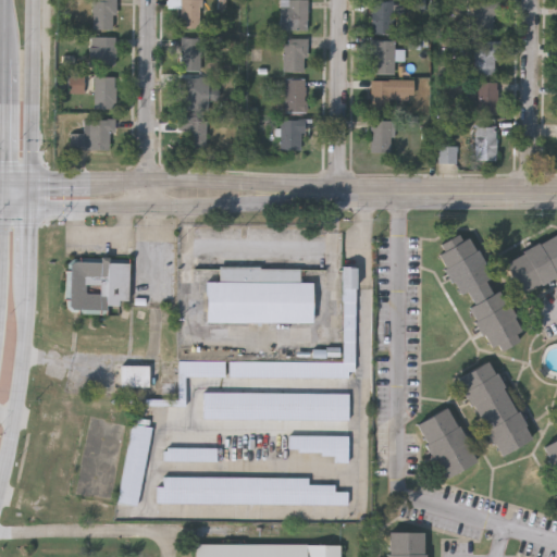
[(91,27),(91,0),(113,0),(113,27),(91,27)]
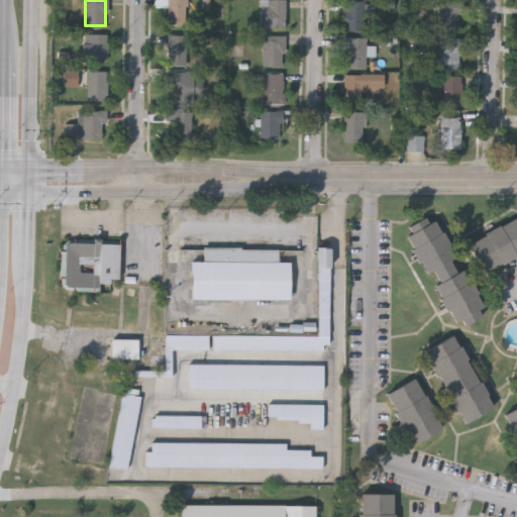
[(186,0),(186,24),(166,24),(166,7),(154,7),(154,0),(186,0)]
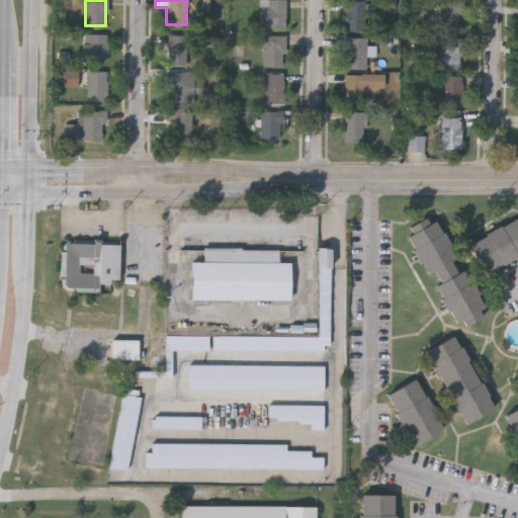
[(285,0),(285,26),(260,26),(260,0),(285,0)]
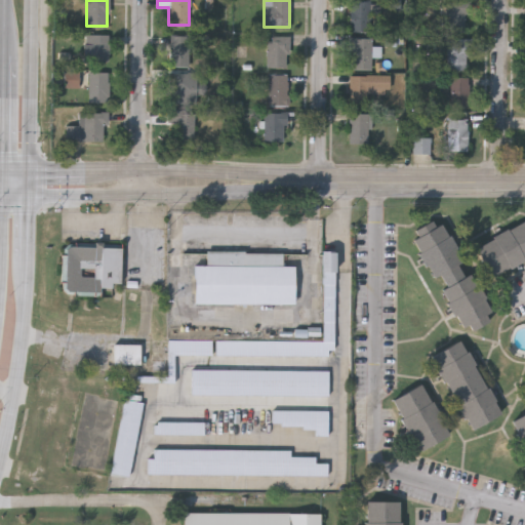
[(351,32),(351,0),(370,0),(370,32),(351,32)]
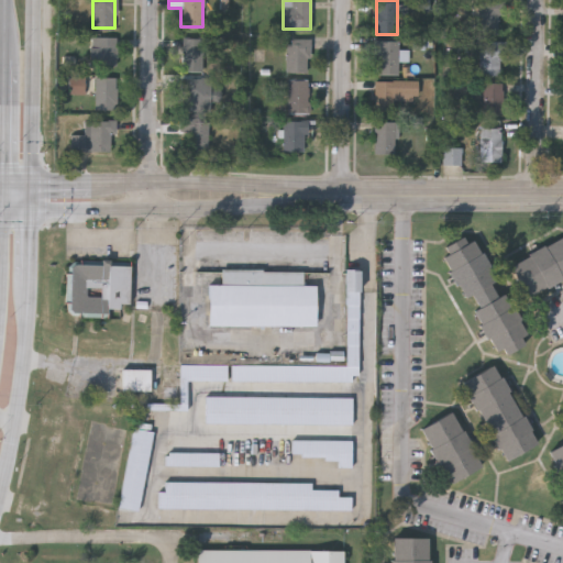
[(501,33),(477,33),(477,1),(501,1),(501,33)]
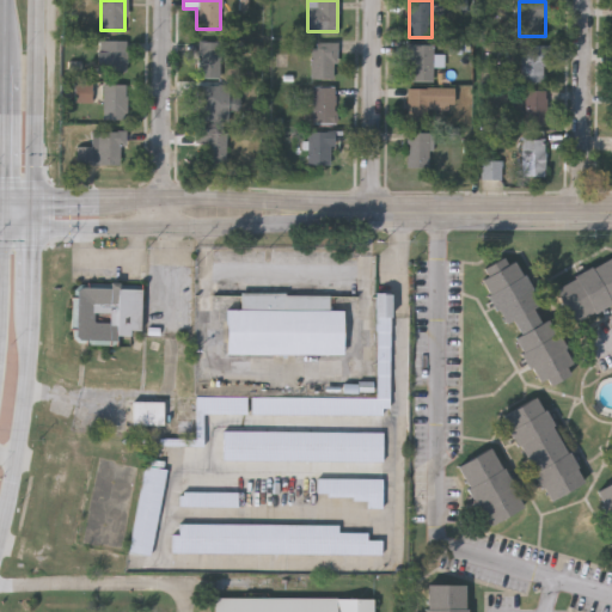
[(101,69),(101,38),(126,38),(126,69),(101,69)]
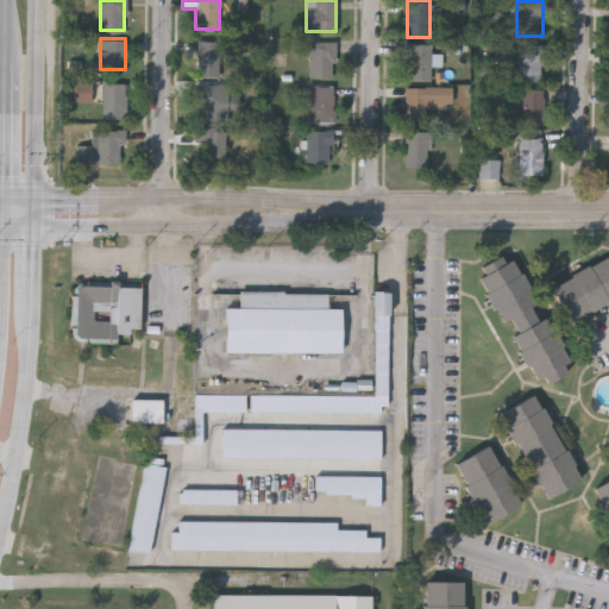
[(219,41),(219,76),(196,76),(196,41),(219,41)]
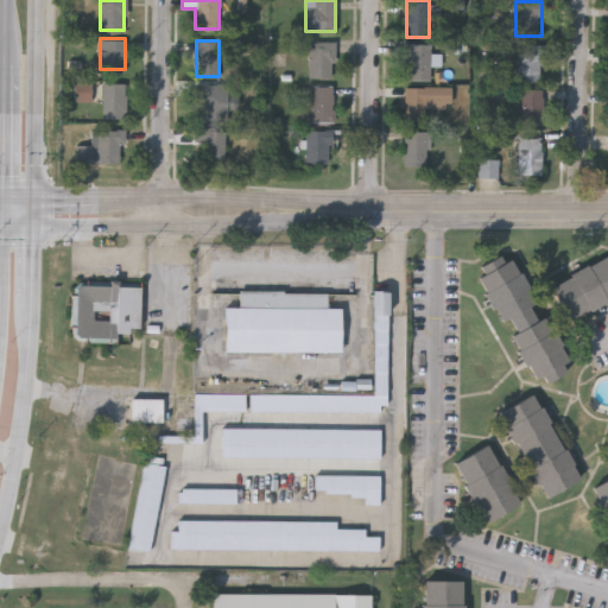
[(334,40),(334,76),(309,76),(309,40),(334,40)]
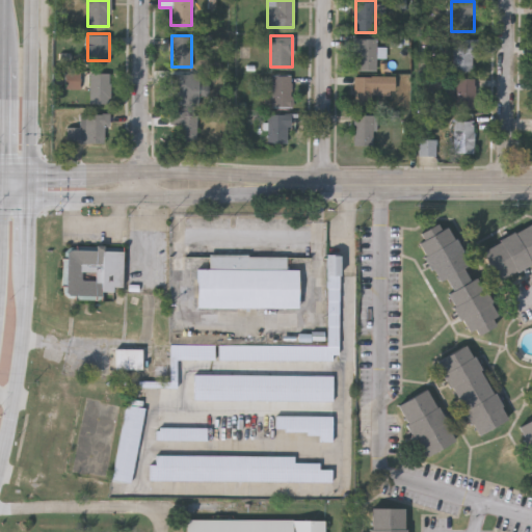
[(376,70),(355,70),(355,37),(376,37),(376,70)]
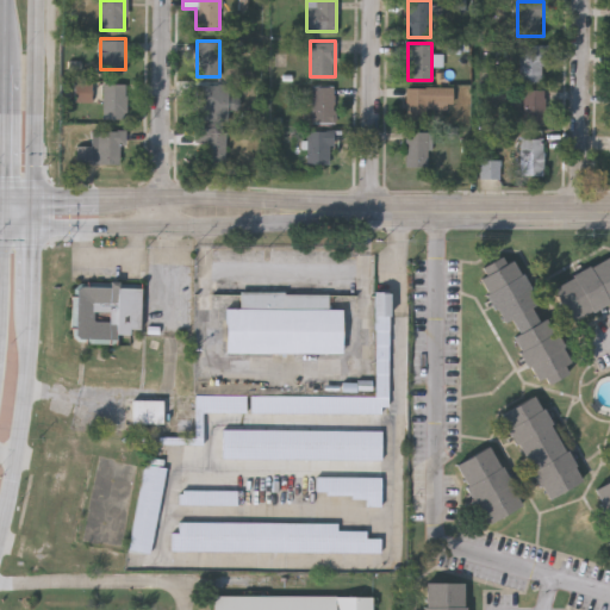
[(543,79),(518,79),(518,44),(543,44),(543,79)]
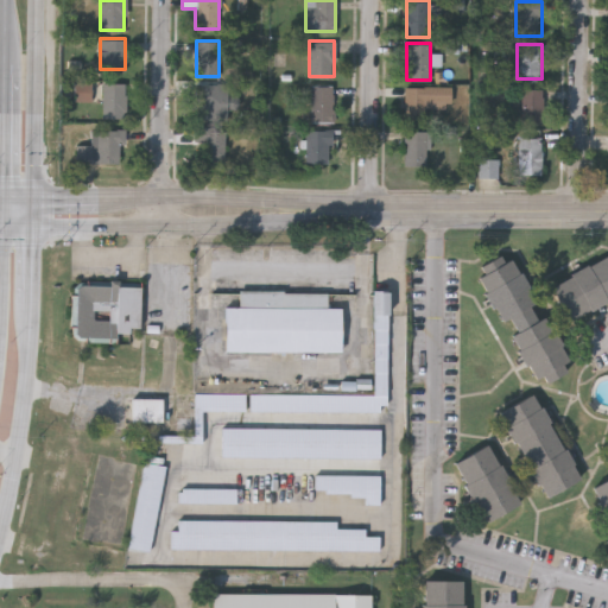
[(102,118),(102,82),(122,82),(122,118),(102,118)]
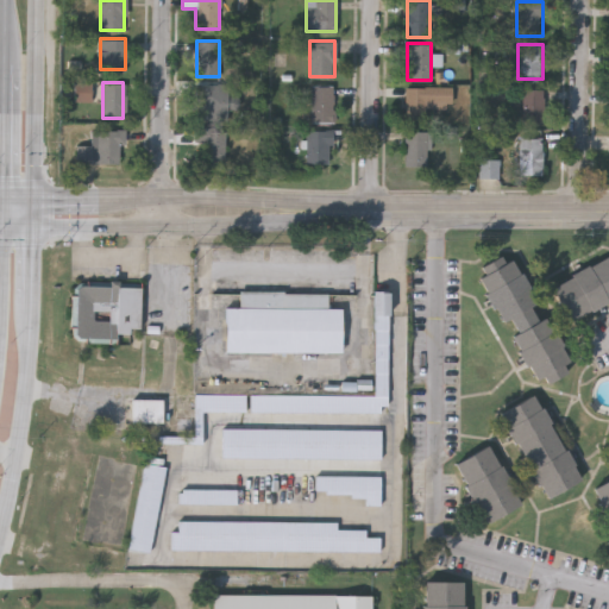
[(218,85),(218,118),(195,118),(195,85),(218,85)]
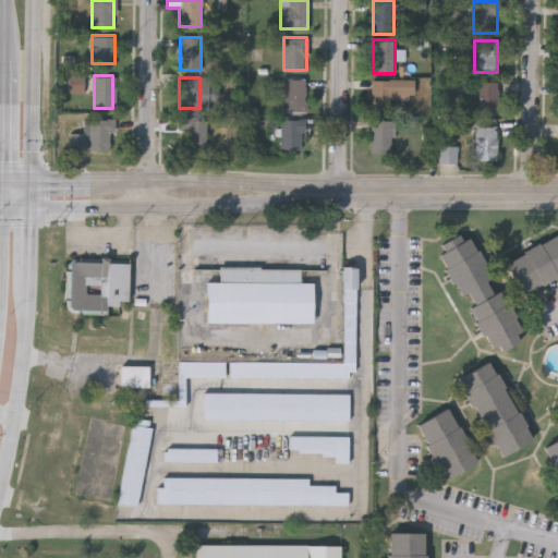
[(283,112),(283,77),(305,77),(305,112),(283,112)]
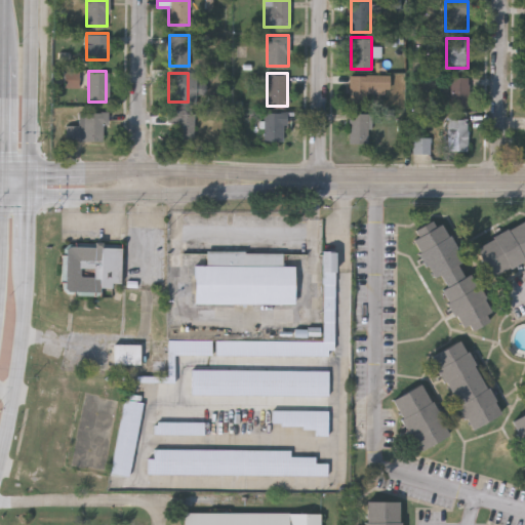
[(367,91),(367,103),(349,103),(349,75),(390,75),(390,91),(367,91)]
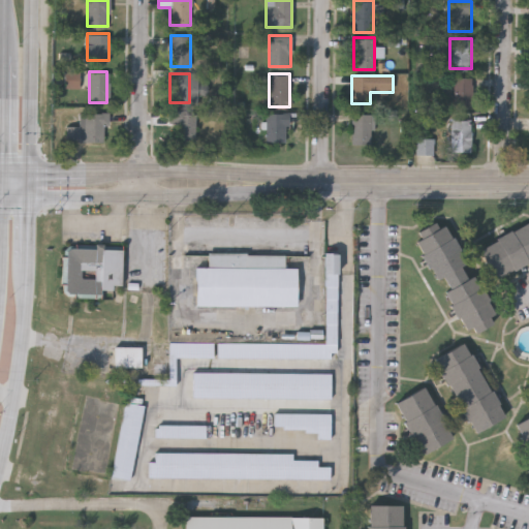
[(452,103),(452,76),(471,76),(471,103),(452,103)]
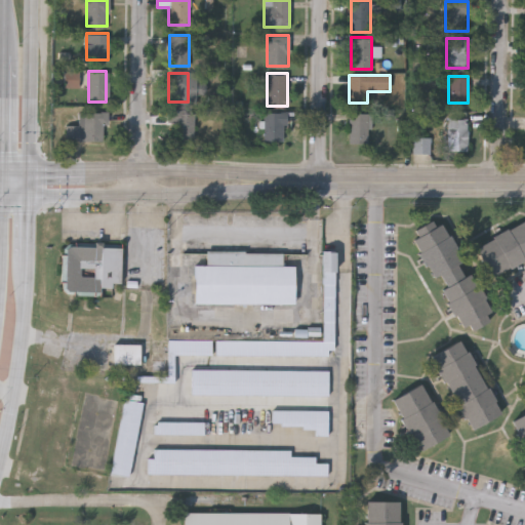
[(194,110),(194,139),(176,139),(176,122),(167,122),(167,110),(194,110)]
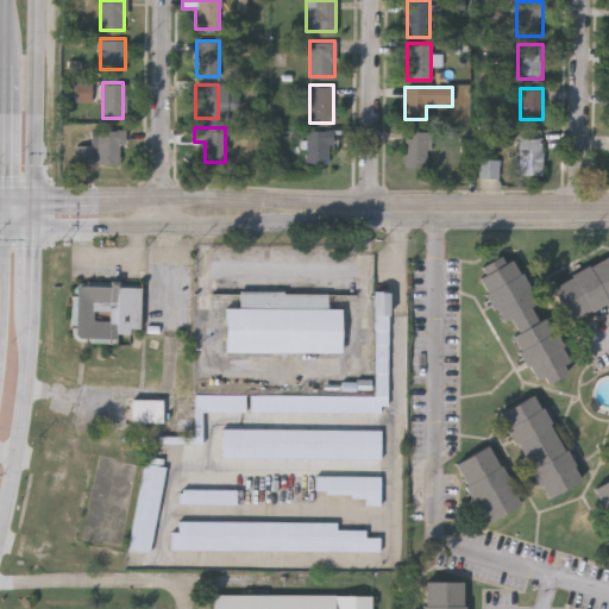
[(125,144),(119,144),(119,162),(75,162),(75,145),(90,145),(90,130),(125,130),(125,144)]
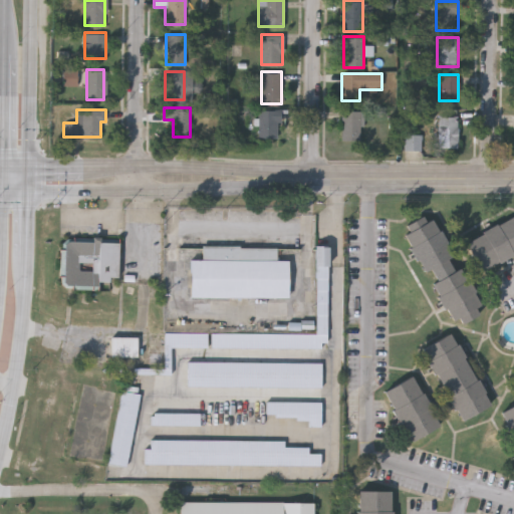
[(279,109),(279,137),(258,137),(259,109),(279,109)]
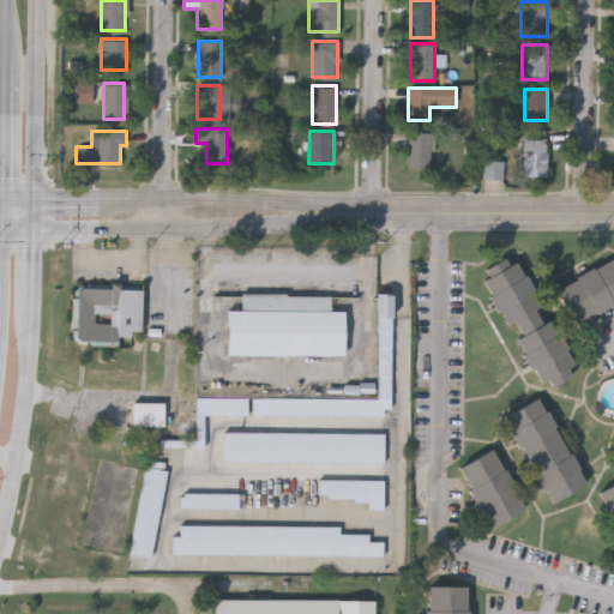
[(429,166),(407,166),(407,132),(429,132),(429,166)]
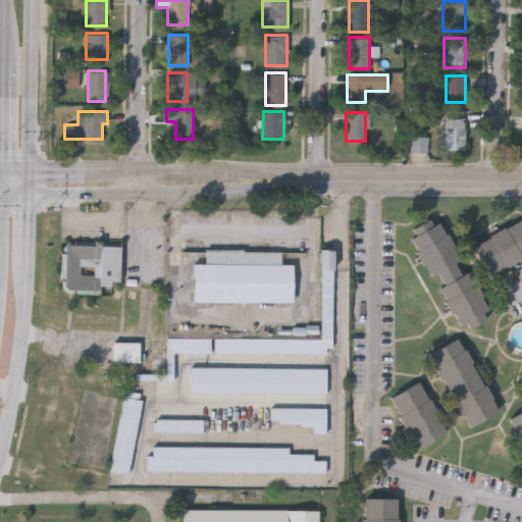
[(445,149),(445,118),(464,118),(464,149),(445,149)]
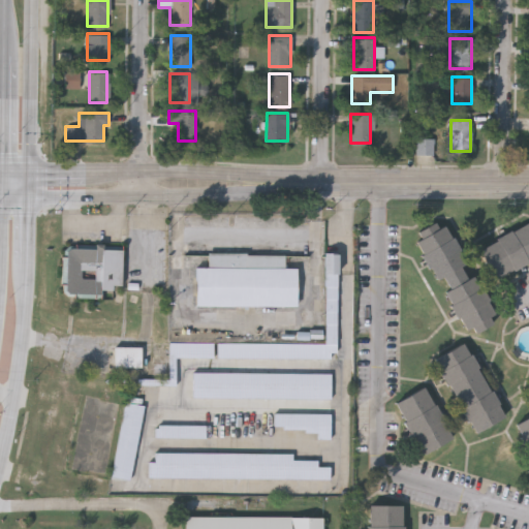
[(433,154),(416,154),(416,122),(425,122),(425,136),(433,136),(433,154)]
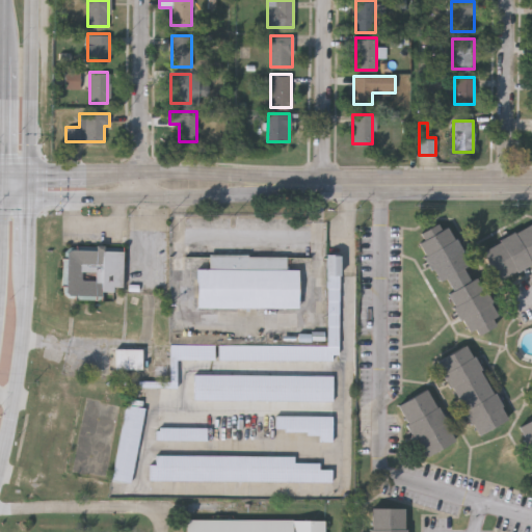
[(531,221),(482,249),(499,281),(531,262),(531,221)]
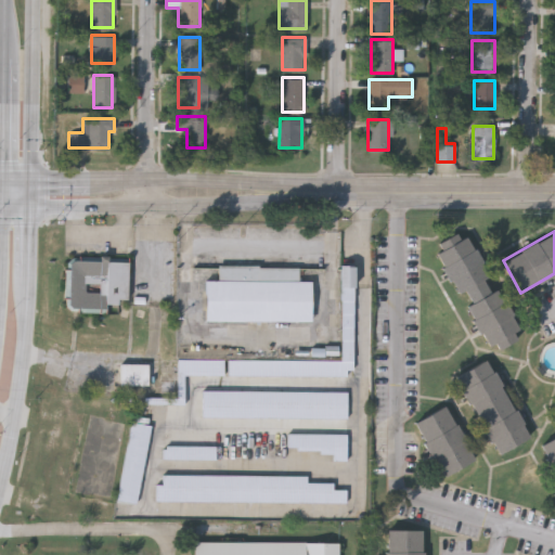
[(437,252),(459,293),(465,289),(472,302),(466,306),(490,350),(497,347),(515,337),(512,332),(518,328),(498,288),(491,292),(483,278),(488,275),(467,234),(460,237),(457,232),(448,237),(438,242),(442,248),(437,252)]
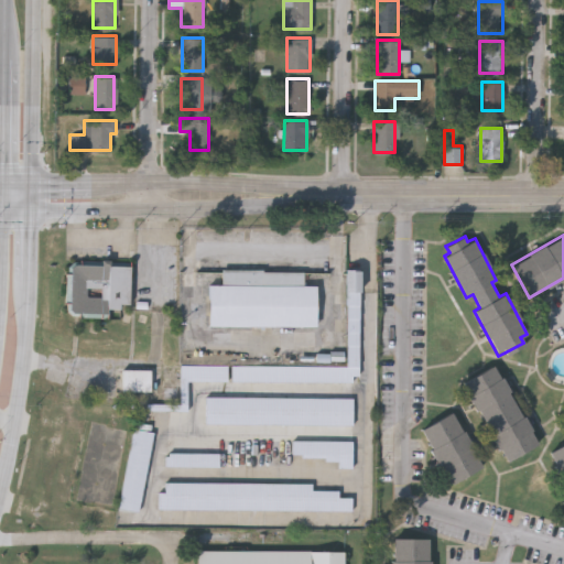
[(130,262),(129,306),(107,306),(107,314),(69,314),(69,262),(130,262)]
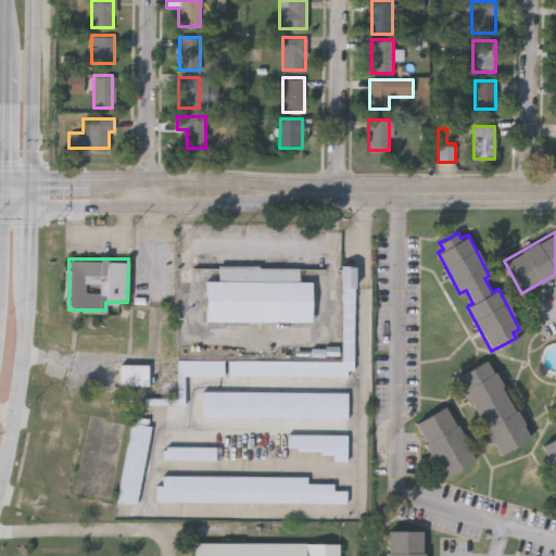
[(300,266),(300,280),(312,280),(311,321),(205,319),(206,280),(218,280),(218,265),(300,266)]
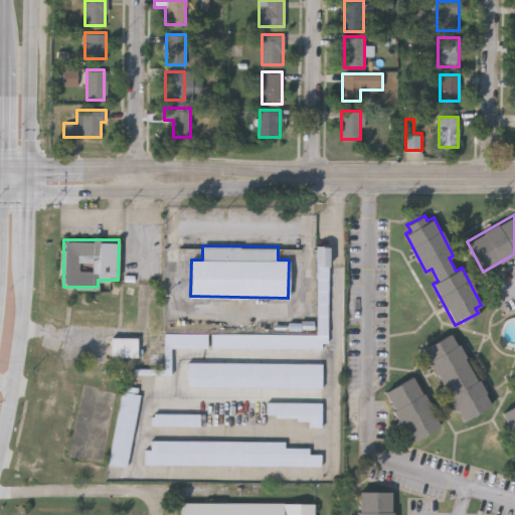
[(328,245),(328,348),(211,348),(211,334),(317,334),(317,245),(328,245)]
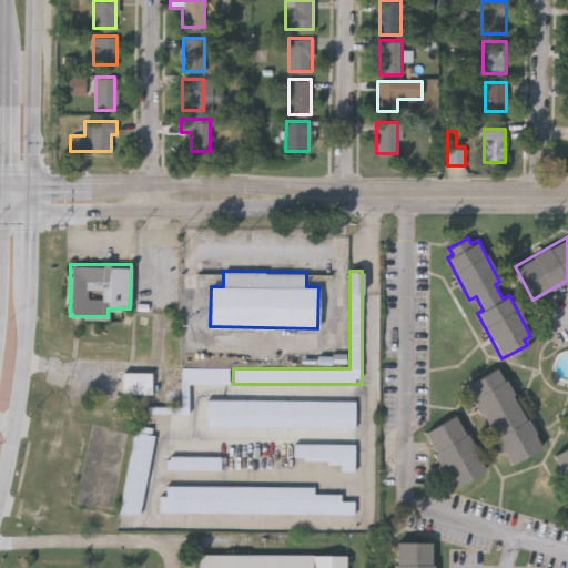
[(464,385),(509,465),(543,447),(497,366),(464,385)]
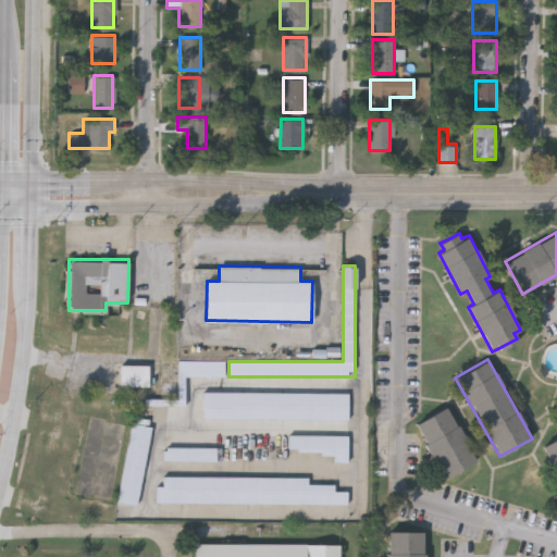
[(177,375),(177,360),(225,360),(225,375),(177,375)]
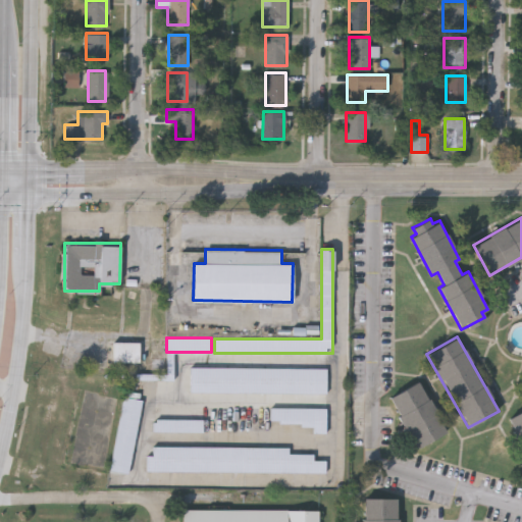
[(139,362),(113,362),(113,342),(139,342),(139,362)]
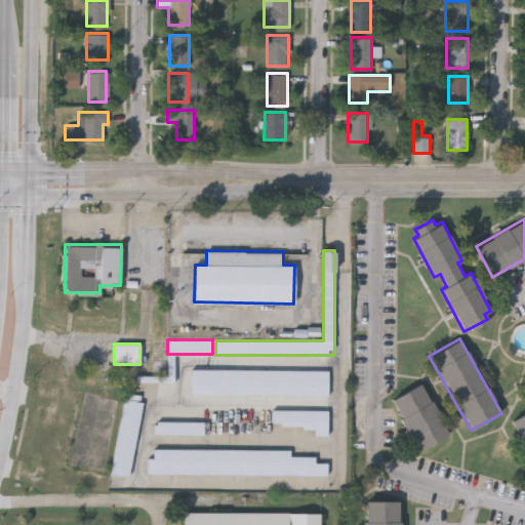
[(328,394),(192,393),(192,369),(328,370),(328,394)]
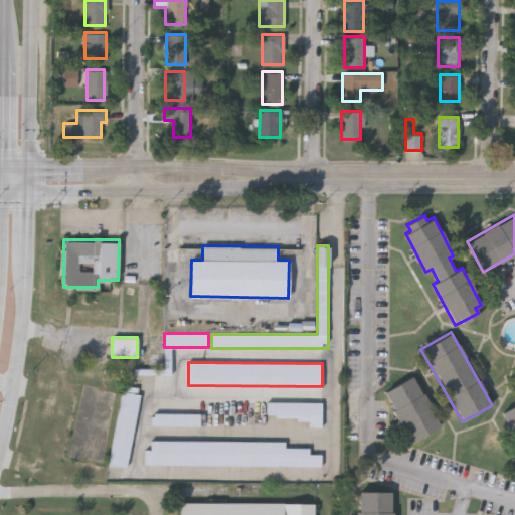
[(383,392),(413,375),(441,425),(411,443),(383,392)]
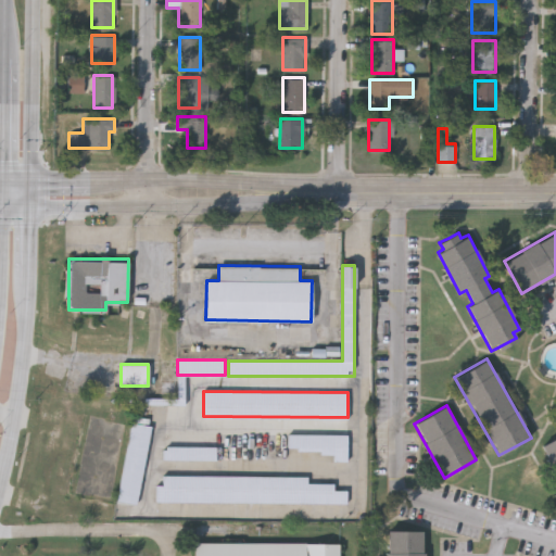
[(117,501),(130,422),(150,426),(137,504),(117,501)]
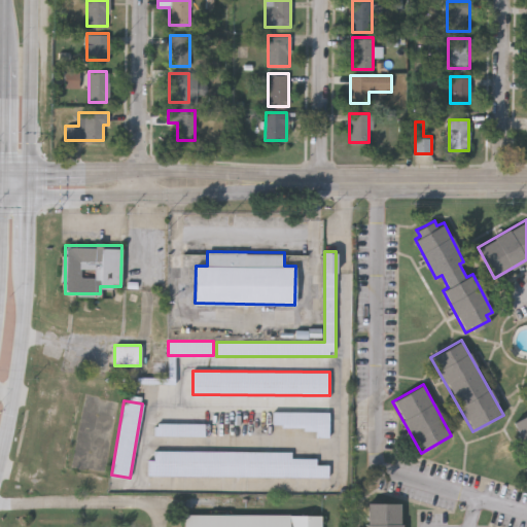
[(328,435),(317,435),(317,428),(273,427),(273,412),(329,412),(328,435)]
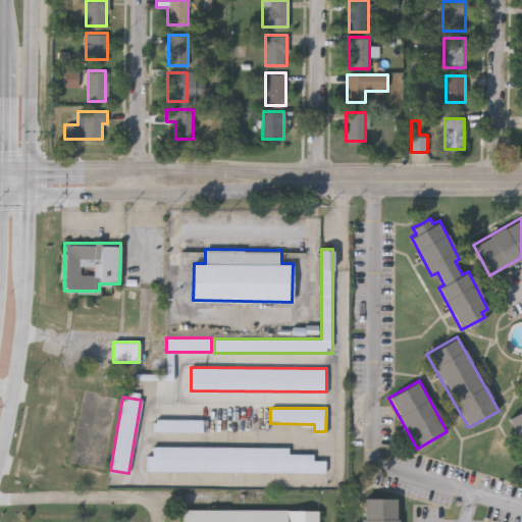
[(521,410),(508,418),(521,444),(521,410)]
